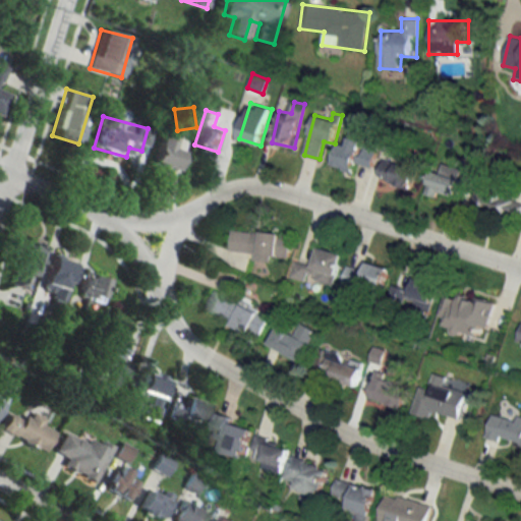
[(155,131),(155,167),(177,167),(177,131),(155,131)]
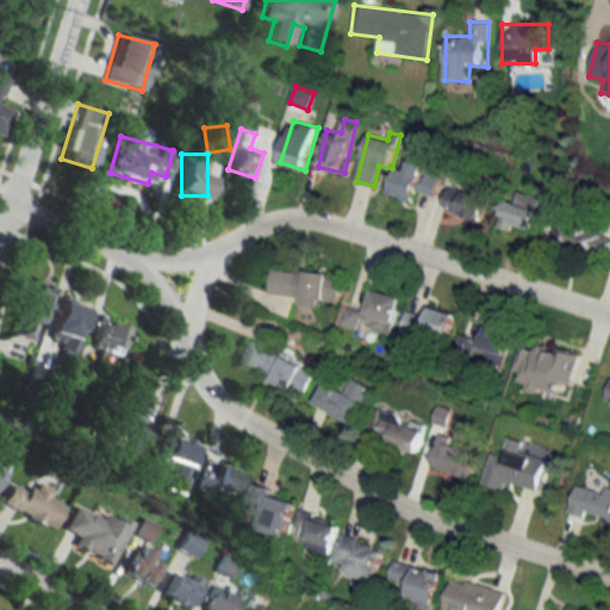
[(391,195),(412,201),(416,191),(435,197),(441,175),(427,172),(430,159),(412,154),(409,166),(400,163),(391,195)]
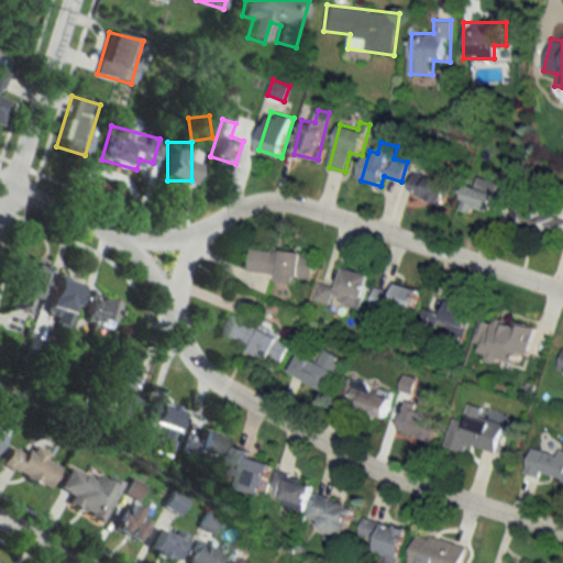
[(408,192),(444,205),(451,183),(415,172),(408,192)]
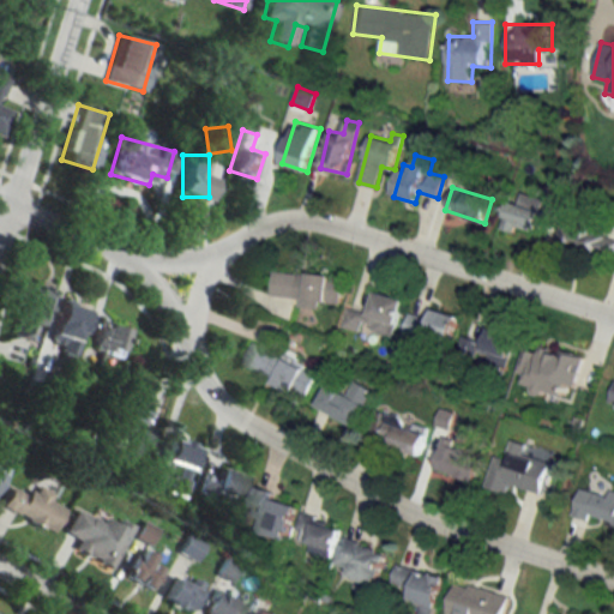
[(512,236),(543,222),(531,197),(501,210),(512,236)]
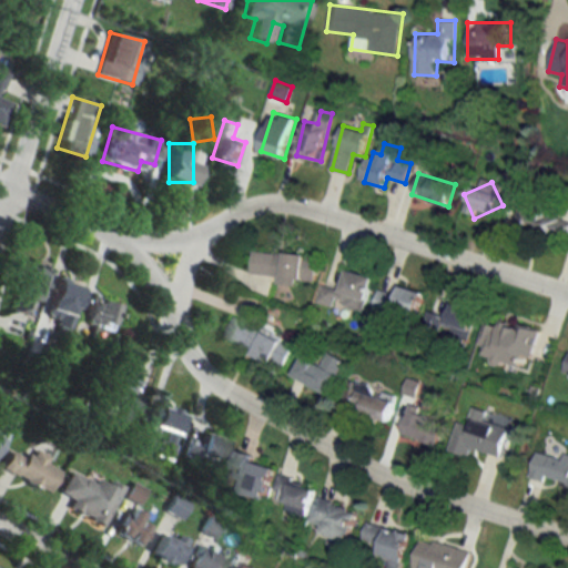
[(521,226),(567,241),(567,220),(528,208),(521,226)]
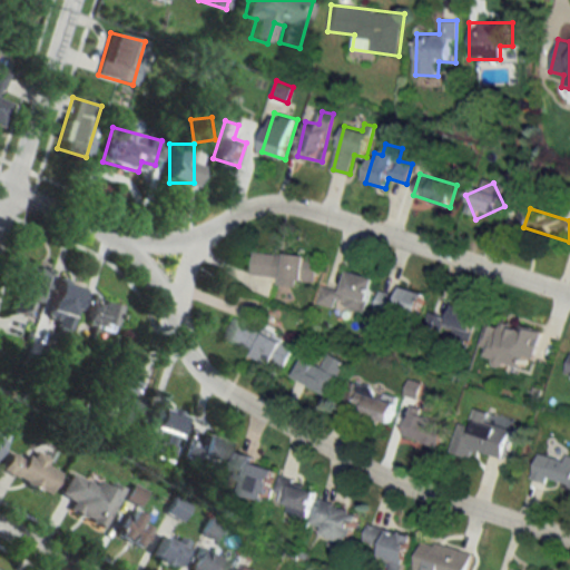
[(252,277),(297,282),(297,281),(317,283),(320,257),(254,251),(252,277)]
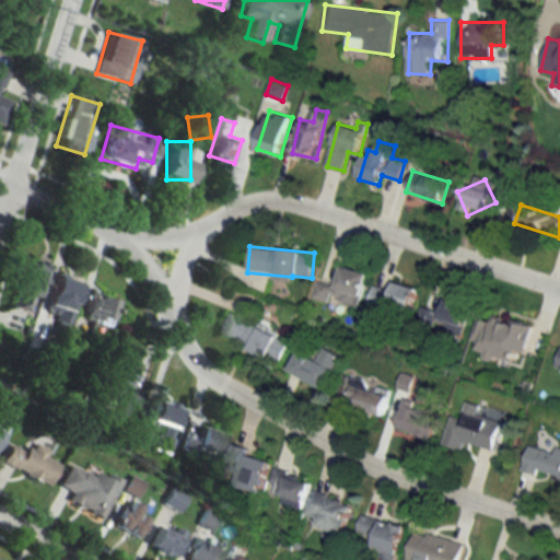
[(44,266),(22,259),(10,305),(32,312),(44,266)]
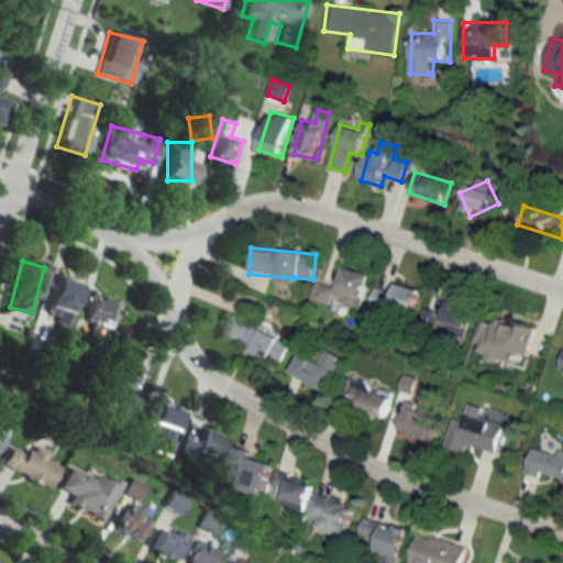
[(315,300),(333,305),(334,302),(362,309),(371,274),(345,267),(340,287),(319,282),(315,300)]
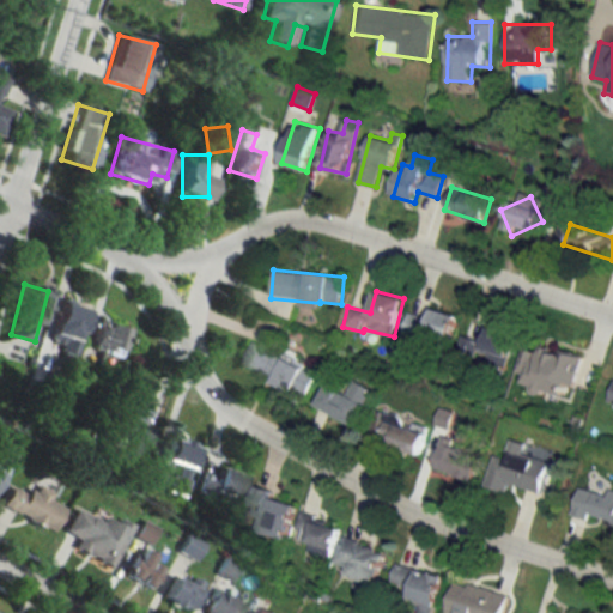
[(87,308),(59,299),(47,340),(74,349),(87,308)]
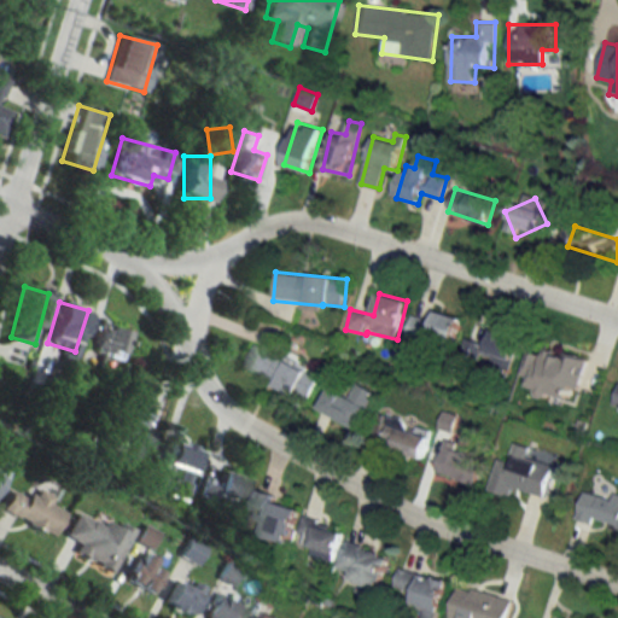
[(413,314),(406,337),(450,351),(461,319),(437,310),(433,321),(413,314)]
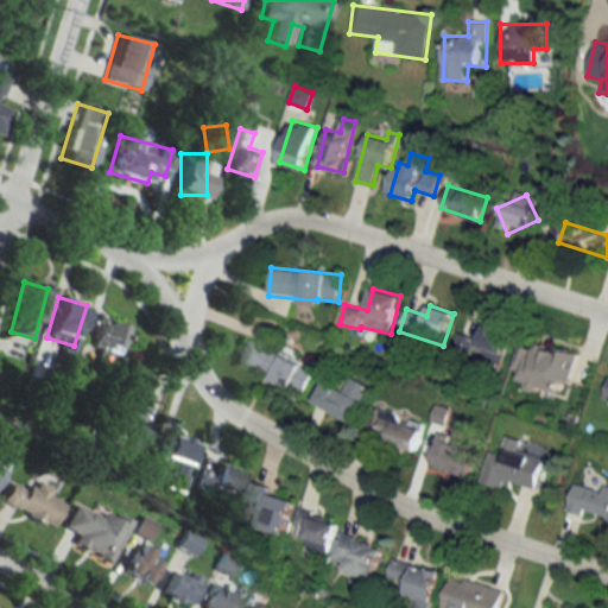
[(126,327),(96,316),(87,343),(116,354),(126,327)]
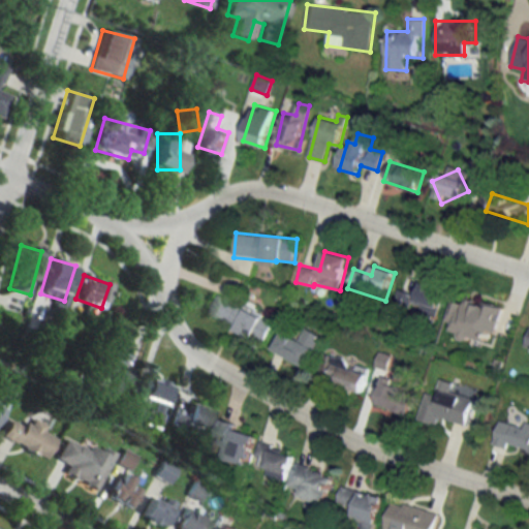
[(436,318),(445,287),(423,281),(418,296),(399,290),(395,307),(436,318)]
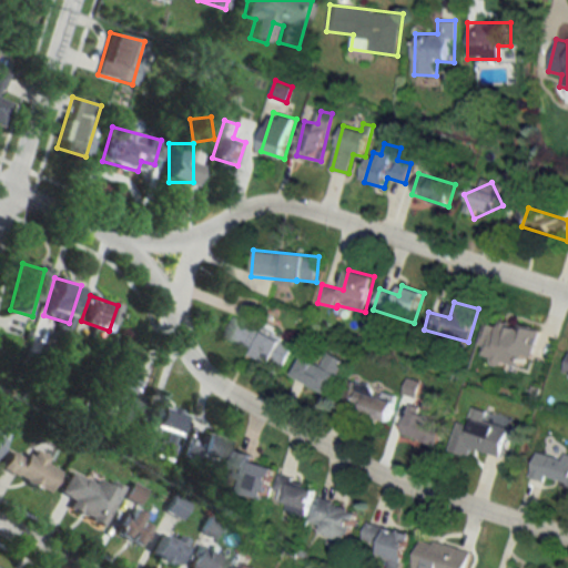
[(284,367),(294,344),(274,336),(279,324),(267,320),(263,328),(234,316),(224,342),(284,367)]
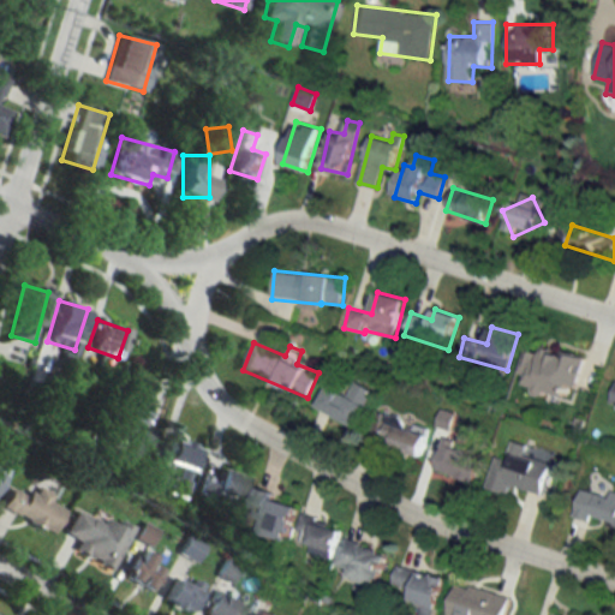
[(521,376),(530,377),(527,389),(573,400),(584,356),(529,344),(521,376)]
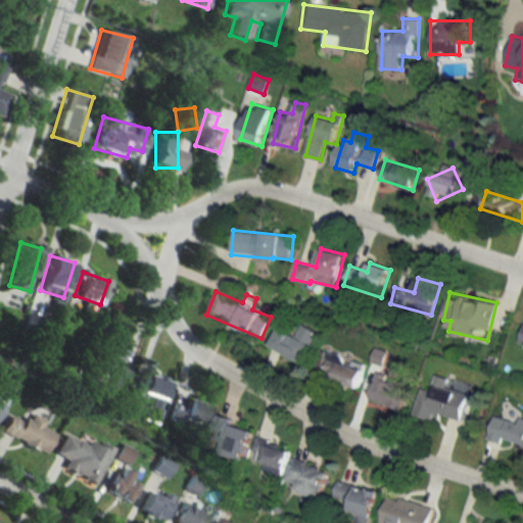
[(38,333),(44,318),(28,312),(22,327),(38,333)]
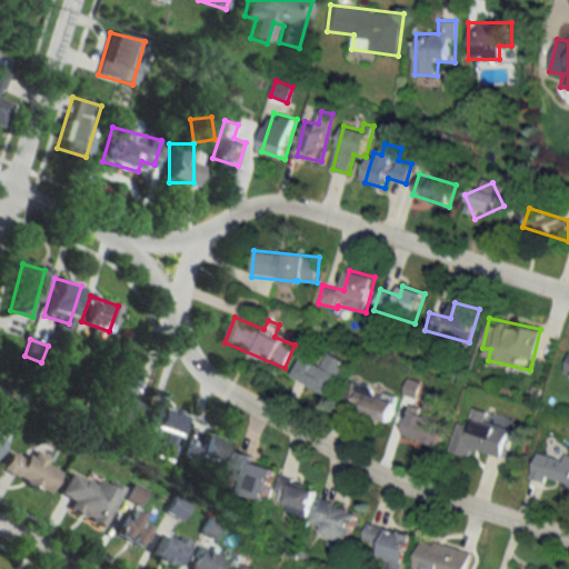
[(295,376),(329,395),(347,362),(328,351),(322,363),(306,355),(295,376)]
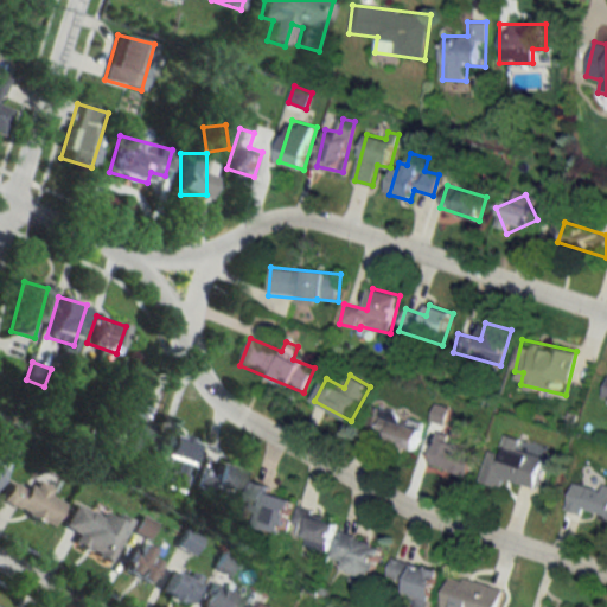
[(108,427),(135,433),(144,393),(116,387),(108,427)]
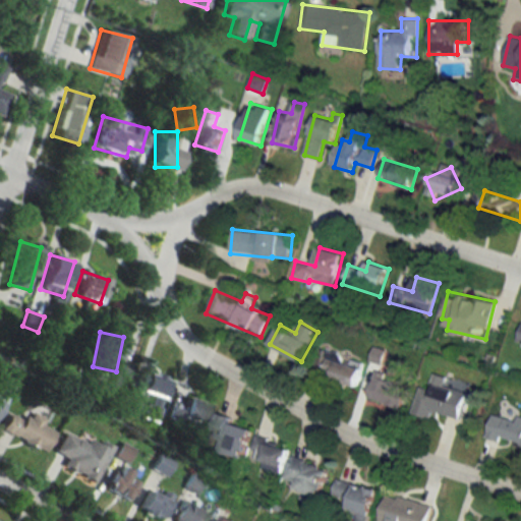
[(364,361),(323,350),(316,373),(358,385),(364,361)]
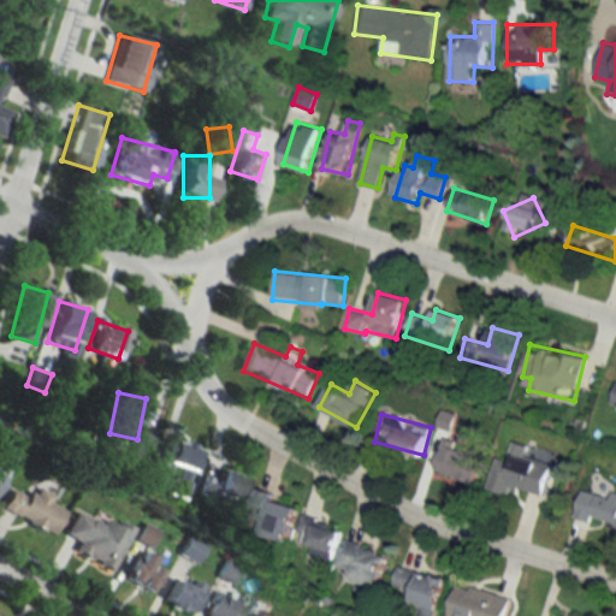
[(185,487),(196,446),(172,439),(165,463),(178,467),(173,484),(185,487)]
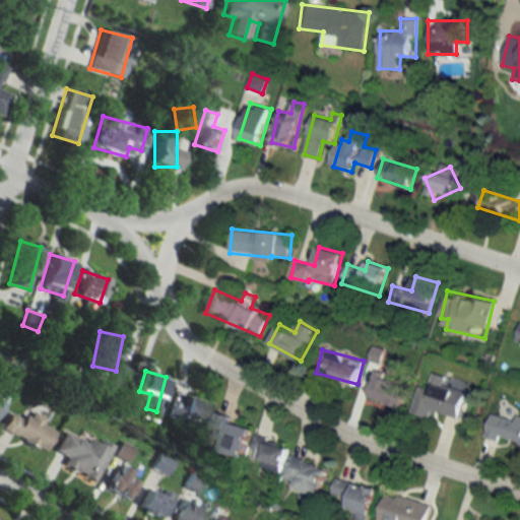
[(400,407),(408,380),(375,371),(367,397),(400,407)]
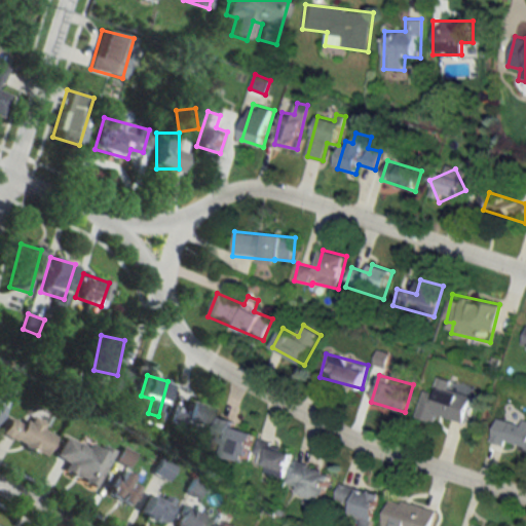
[(0,414),(15,386),(0,377),(0,414)]
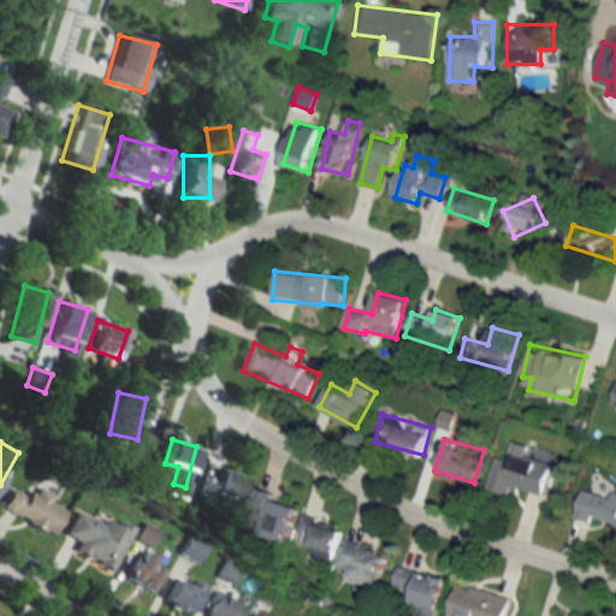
[(511,496),(513,486),(545,493),(552,462),(514,454),(511,462),(497,458),(490,491),(511,496)]
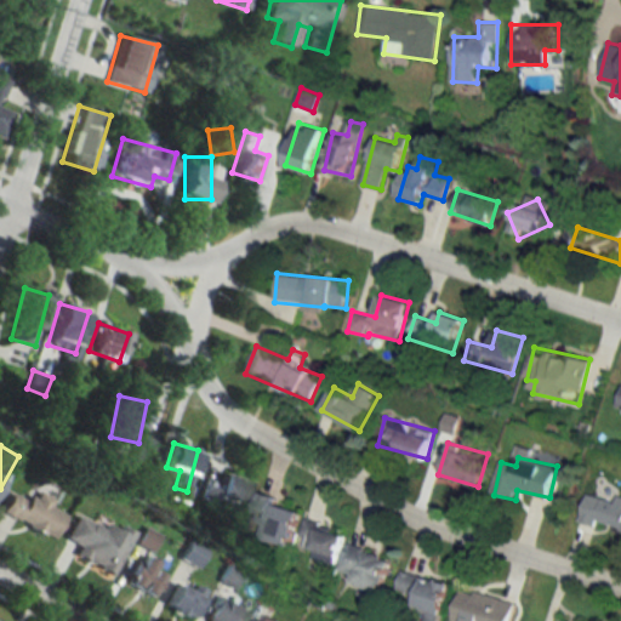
[(206,478),(201,494),(239,507),(249,482),(222,472),(218,482),(206,478)]
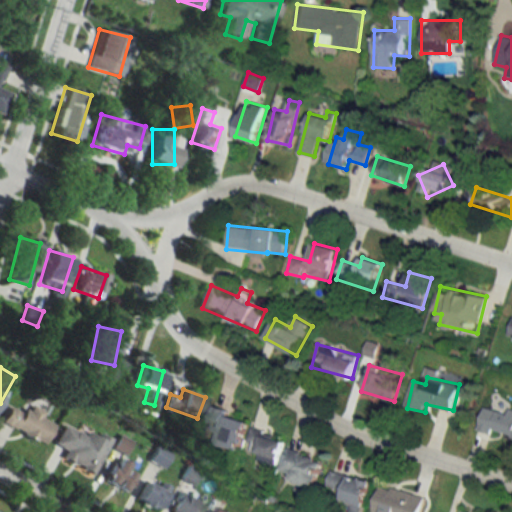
[(477,429),(511,437),(511,411),(484,404),(477,429)]
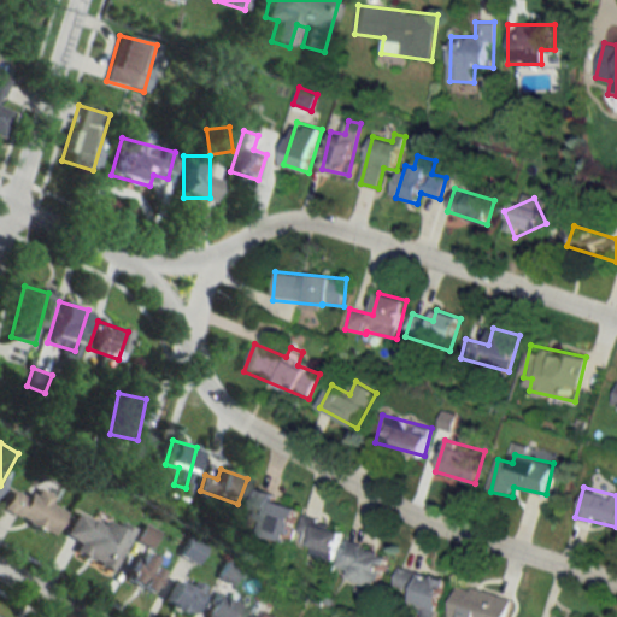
[(11,489),(1,511),(52,535),(63,511),(50,505),(54,497),(34,488),(29,498),(11,489)]
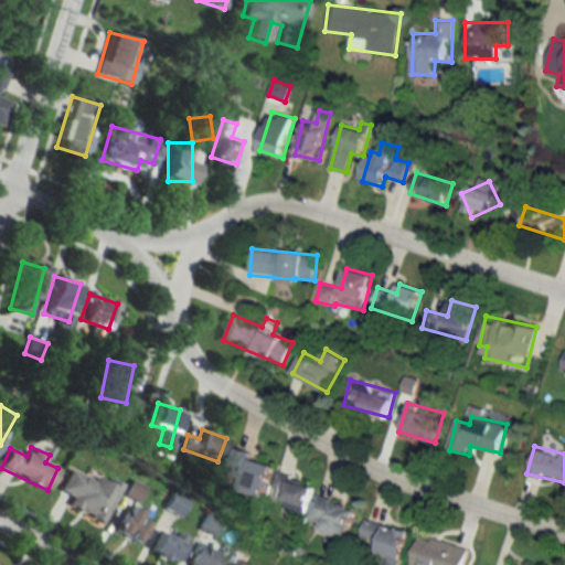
[(242,477),(240,487),(264,493),(273,460),(236,450),(231,473),(242,477)]
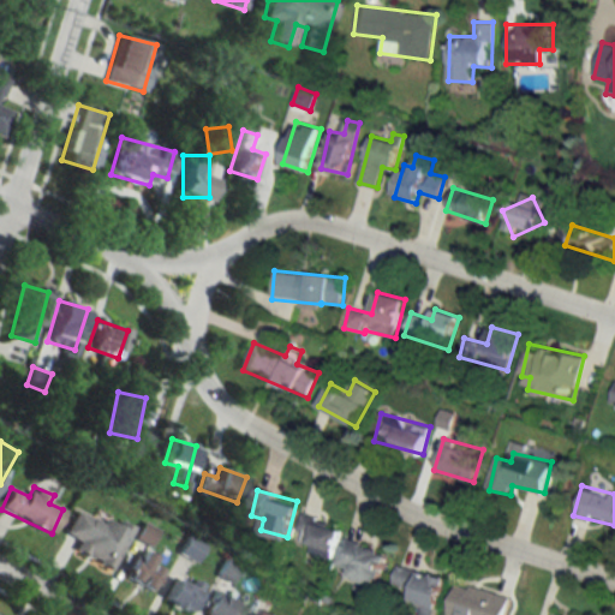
[(71,549),(112,569),(132,527),(107,514),(102,524),(76,511),(64,533),(77,539),(71,549)]
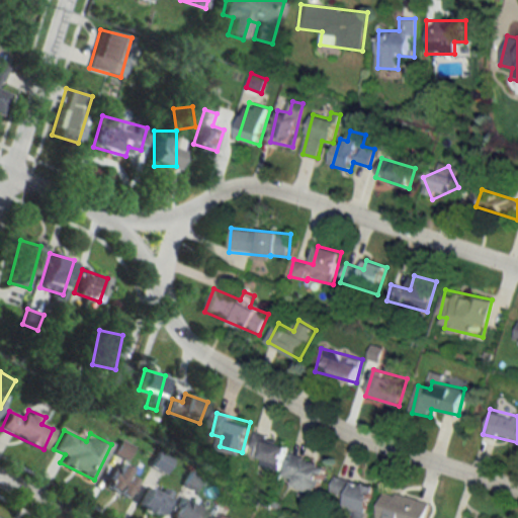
[(258,456),(256,463),(279,470),(288,443),(255,433),(249,453),(258,456)]
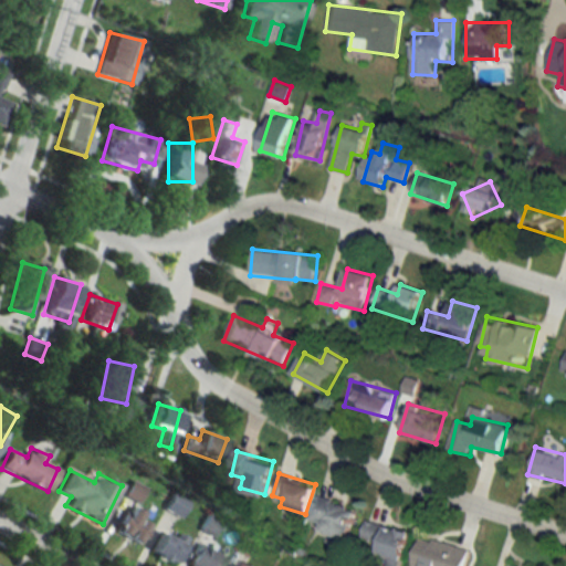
[(161,510),(178,519),(189,500),(171,491),(161,510)]
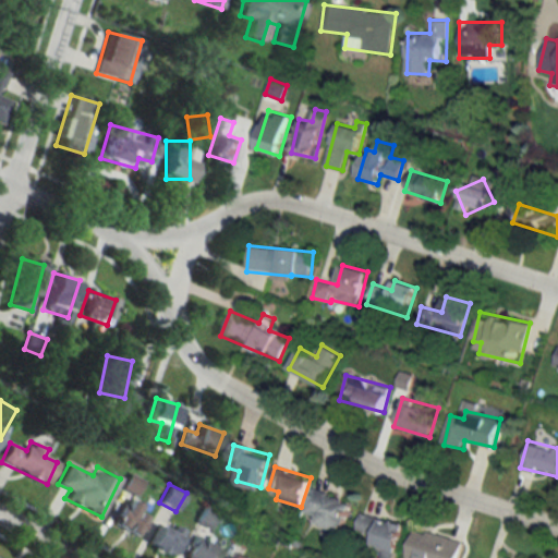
[(304,518),(341,531),(351,502),(314,489),(304,518)]
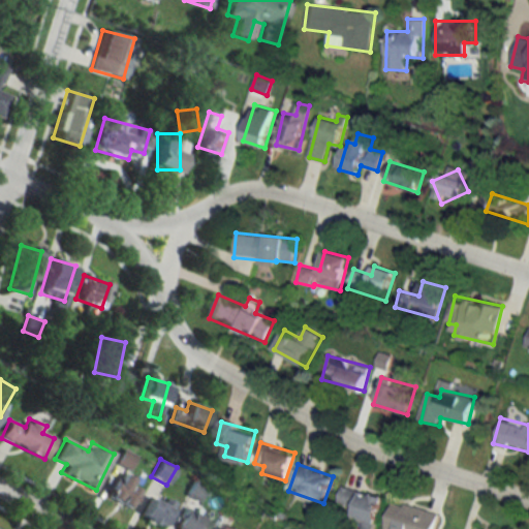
[(105,495),(126,508),(141,485),(119,472),(105,495)]
